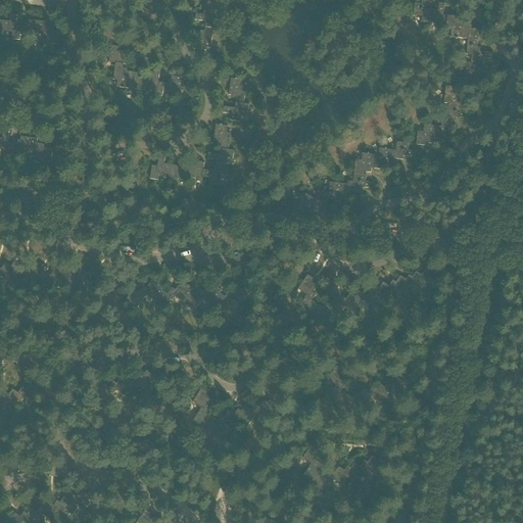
[(204,10),(215,11),(218,11),(219,0),(201,0),(202,1),(206,1),(205,4),(204,10)]
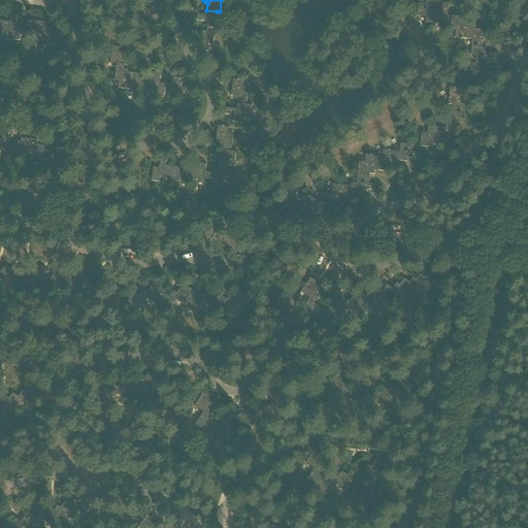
[(433,24),(434,22),(435,10),(431,10),(431,0),(425,0),(425,5),(418,5),(417,15),(426,17),(425,23),(433,24)]
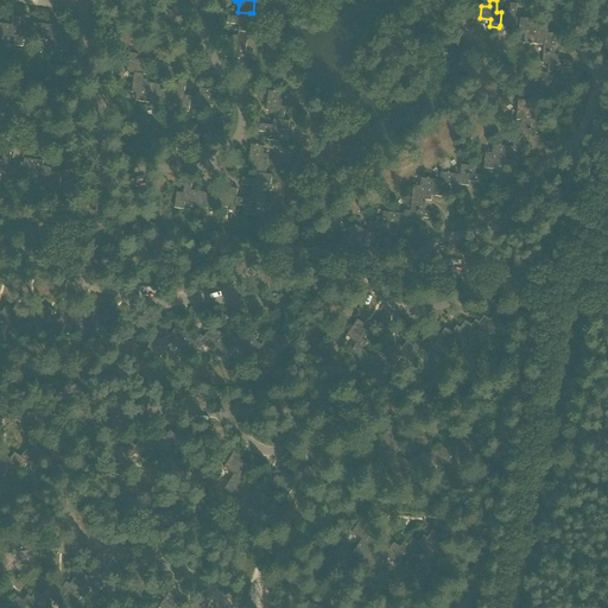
[(508,13),(501,12),(500,25),(508,26),(508,33),(518,35),(520,19),(515,19),(517,6),(510,5),(508,13)]
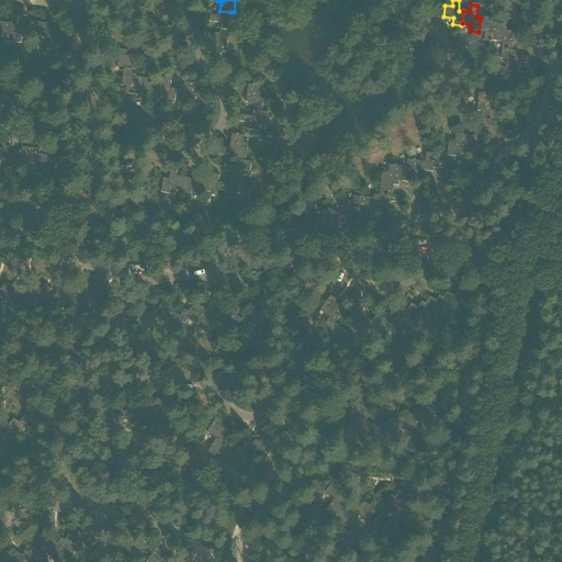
[(11,23),(4,23),(3,34),(13,35),(12,43),(21,44),(22,38),(23,29),(18,29),(19,17),(12,15),(11,23)]
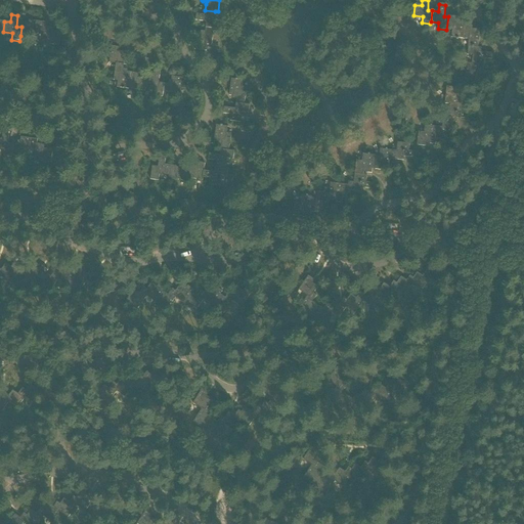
[(463,39),(464,26),(464,22),(455,20),(456,17),(448,16),(446,30),(452,31),(451,38),(456,38),(456,39),(457,39),(459,39),(463,39)]
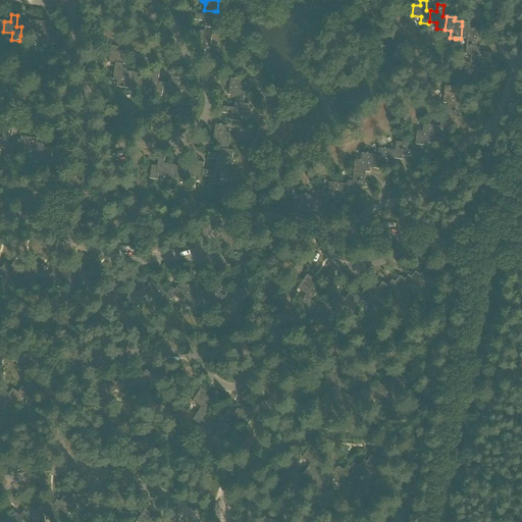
[(45,27),(46,22),(29,20),(29,24),(25,23),(24,28),(21,27),(20,36),(37,38),(38,34),(44,34),(45,27)]
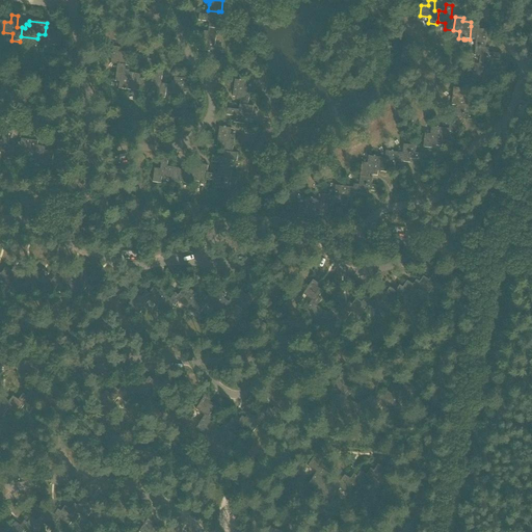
[(54,28),(46,27),(45,34),(43,45),(60,47),(62,32),(56,32),(53,32),(54,28)]
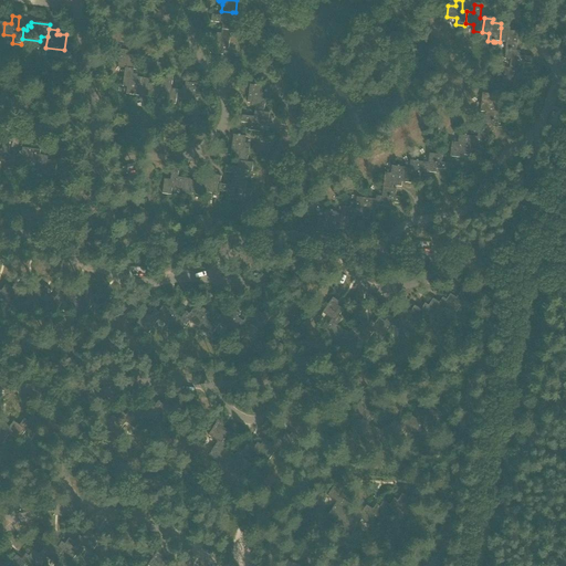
[(138,55),(132,55),(129,55),(130,51),(121,50),(118,67),(125,69),(134,70),(136,71),(138,55)]
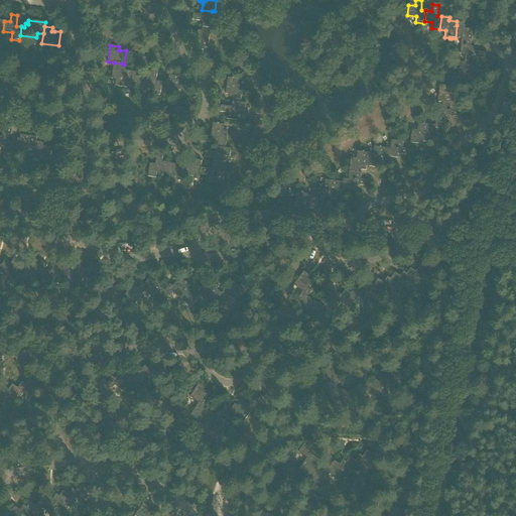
[(122,68),(122,63),(114,62),(112,80),(117,80),(116,86),(115,86),(120,87),(120,88),(122,88),(127,88),(129,72),(125,71),(125,68),(122,68)]
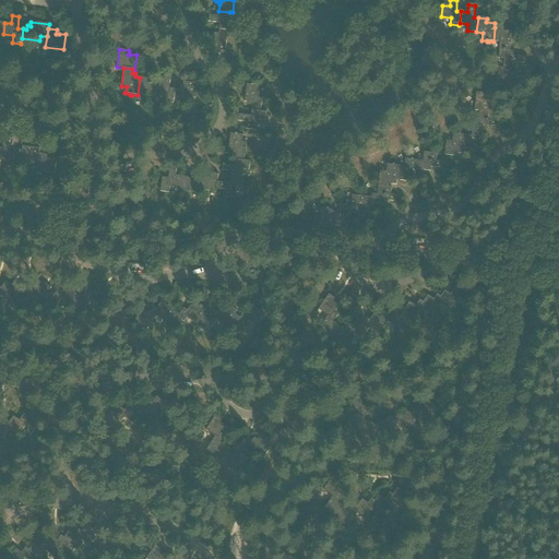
[(155,97),(155,94),(157,83),(151,82),(151,83),(147,83),(149,79),(140,78),(138,95),(155,97)]
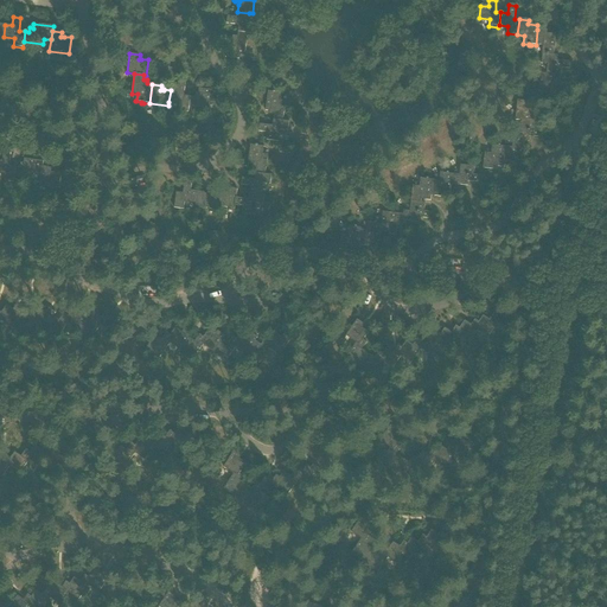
[(273,116),(273,120),(282,121),(285,102),(280,101),(281,94),(275,93),(275,91),(273,91),(273,93),(267,91),(264,112),(269,112),(269,115),(273,116)]
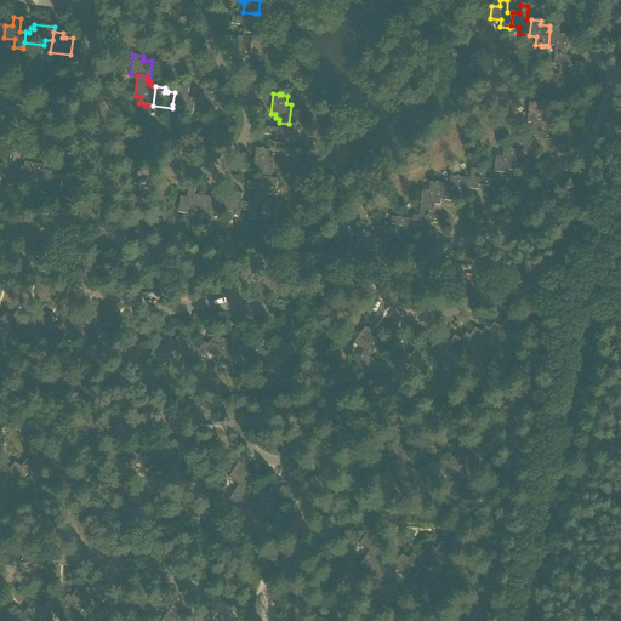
[(295,125),(289,124),(279,123),(279,126),(271,125),(269,127),(265,127),(265,135),(273,136),(272,143),(285,146),(286,134),(294,135),(295,125)]
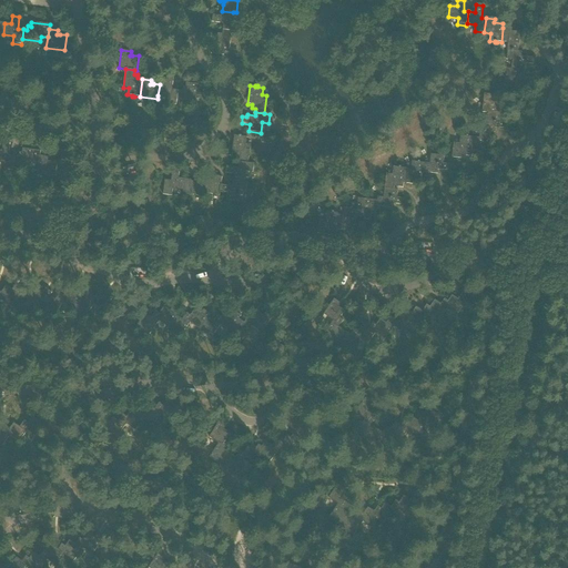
[(469,156),(470,152),(473,138),(467,137),(465,135),(465,137),(460,135),(459,144),(453,143),(450,158),(460,159),(460,155),(469,156)]
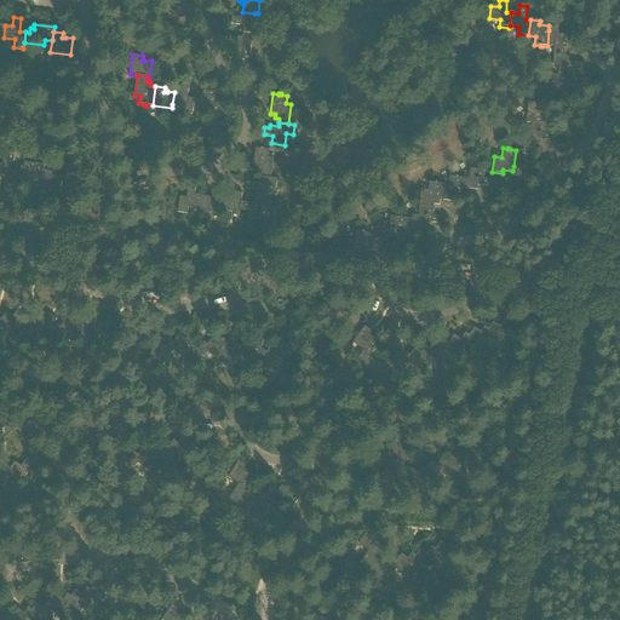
[(3,165),(0,164),(0,177),(5,178),(4,185),(13,187),(15,181),(16,171),(10,170),(11,156),(4,155),(3,165)]
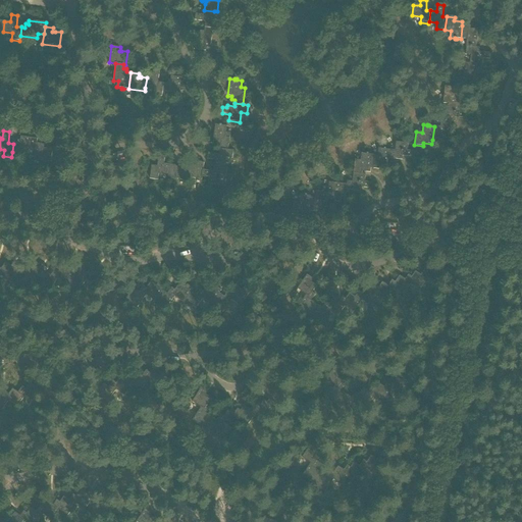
[(30,150),(36,151),(37,144),(38,139),(20,137),(20,141),(17,140),(16,144),(13,144),(12,152),(29,154),(30,150)]
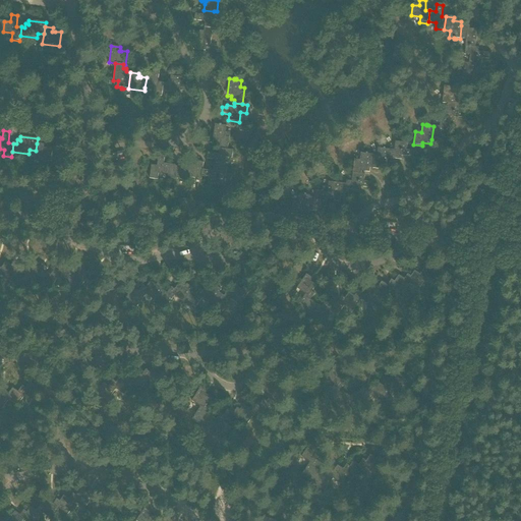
[(390,149),(388,158),(402,160),(402,156),(413,157),(414,151),(407,150),(408,142),(395,141),(394,150),(390,149)]
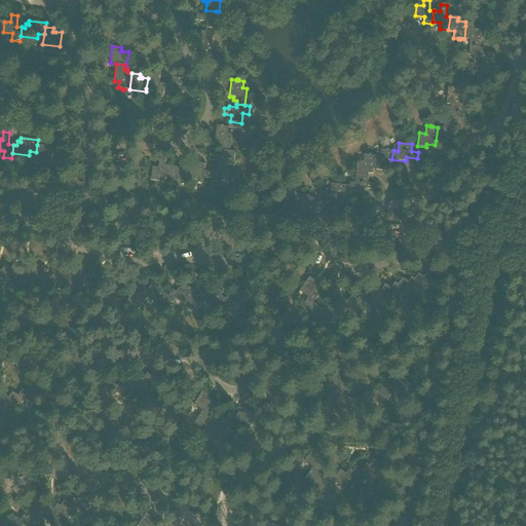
[(41,145),(37,145),(36,152),(34,161),(51,163),(53,150),(47,149),(47,150),(43,149),(43,146),(41,145)]
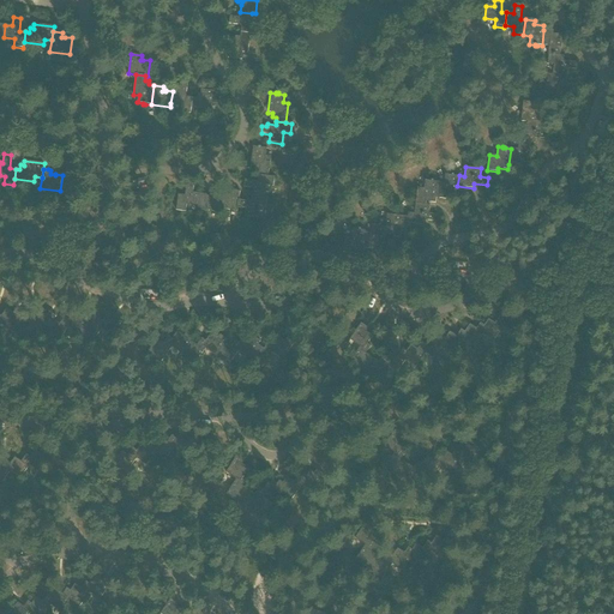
[(456,197),(457,186),(459,175),(455,175),(455,174),(452,174),(452,175),(447,174),(446,182),(439,182),(437,198),(446,199),(446,196),(456,197)]
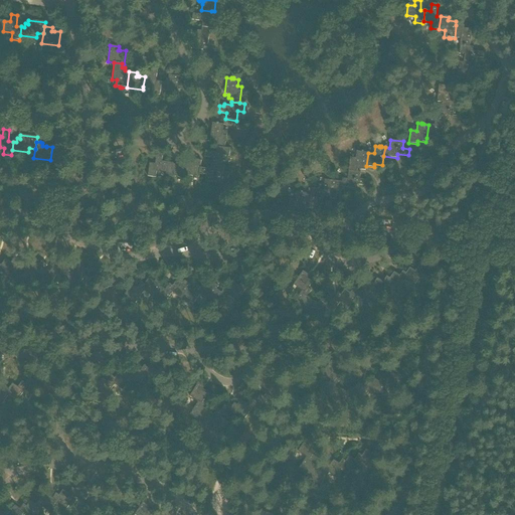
[(365,170),(366,166),(368,153),(364,152),(362,151),(362,152),(357,151),(356,159),(350,158),(348,171),(350,171),(357,172),(357,171),(358,169),(365,170)]
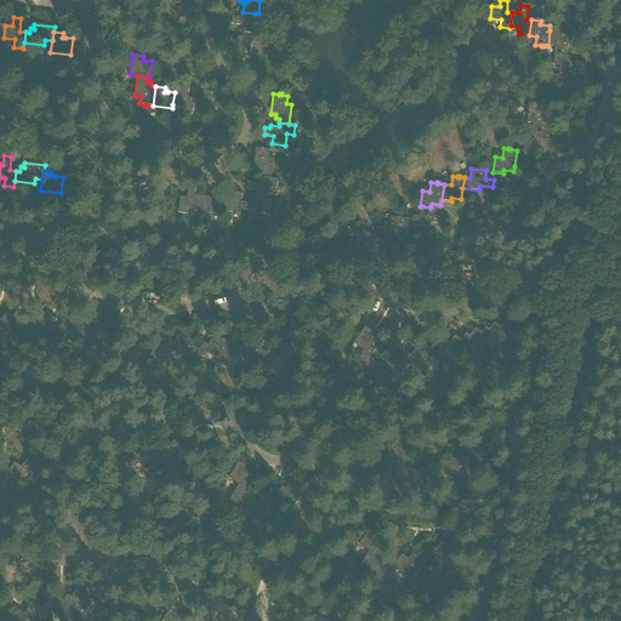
[(199,209),(201,195),(194,195),(195,186),(188,184),(186,198),(180,197),(177,214),(187,215),(188,206),(199,209)]
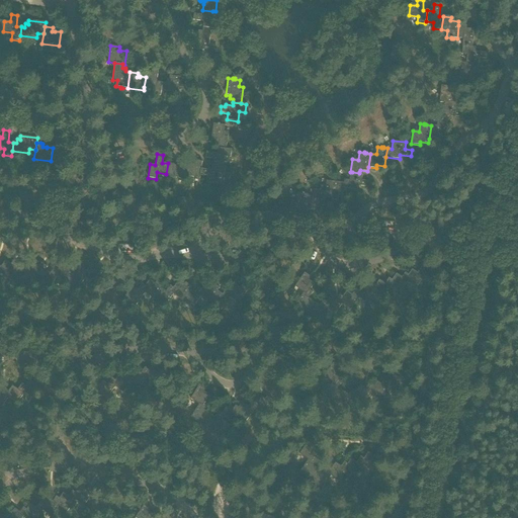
[(183,179),(183,176),(185,163),(177,161),(176,165),(174,165),(174,164),(168,163),(166,174),(166,177),(183,179)]
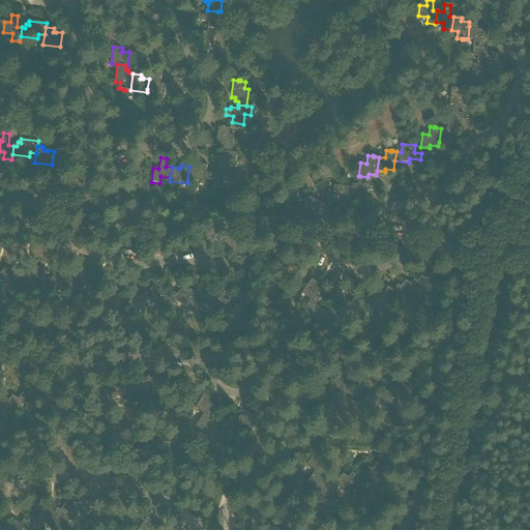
[(352,183),(352,187),(351,193),(352,193),(365,195),(365,189),(377,192),(378,185),(371,184),(372,177),(367,176),(367,177),(360,176),(359,184),(352,183)]
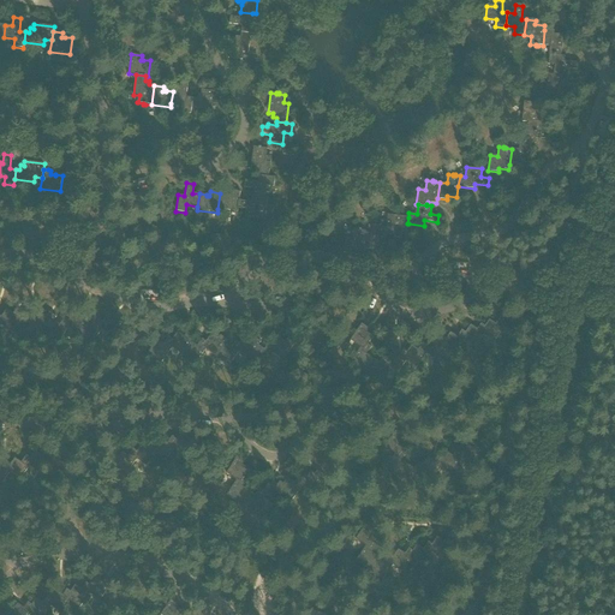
[(407,232),(408,224),(407,224),(408,218),(388,214),(386,226),(386,234),(394,236),(394,238),(402,238),(402,232),(407,232)]
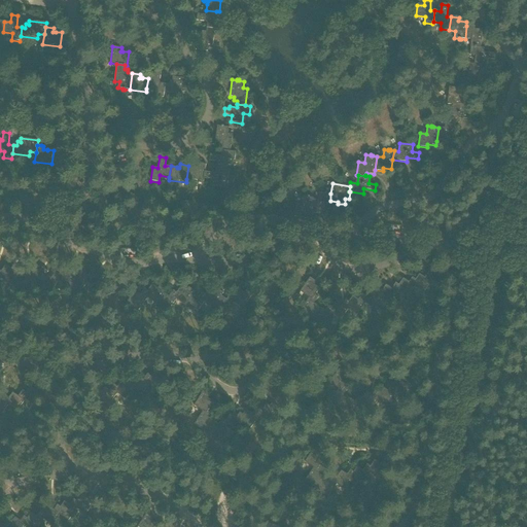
[(329,212),(330,201),(330,194),(327,194),(327,192),(325,192),(325,194),(320,192),(320,201),(314,200),(312,213),(320,214),(321,211),(329,212)]
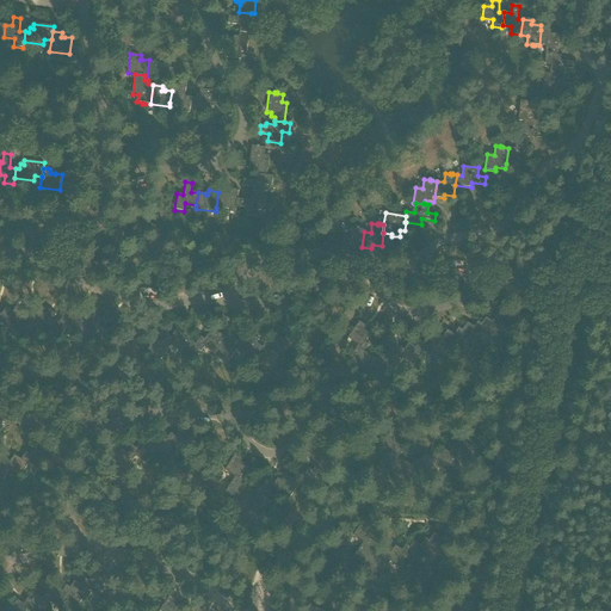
[(362,251),(362,247),(364,232),(364,230),(359,229),(359,228),(357,228),(357,229),(351,228),(350,238),(343,236),(341,251),(352,253),(352,250),(362,251)]
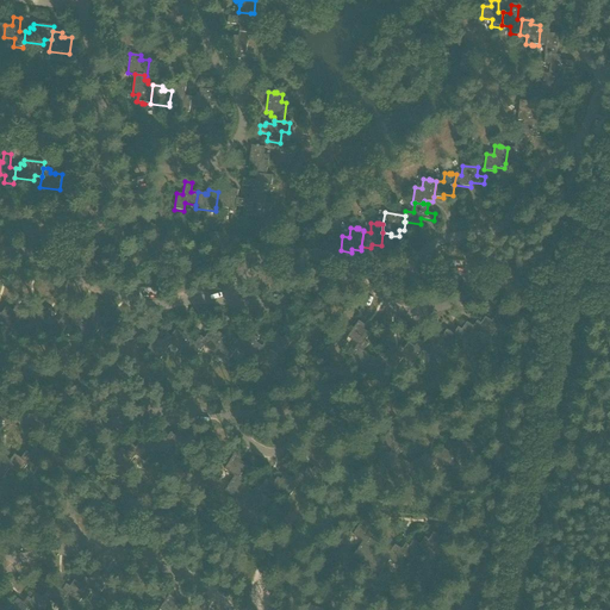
[(0,311),(0,316),(1,317),(0,318),(0,319),(2,322),(1,323),(12,330),(20,316),(23,313),(16,309),(13,312),(7,307),(4,313),(0,311)]
